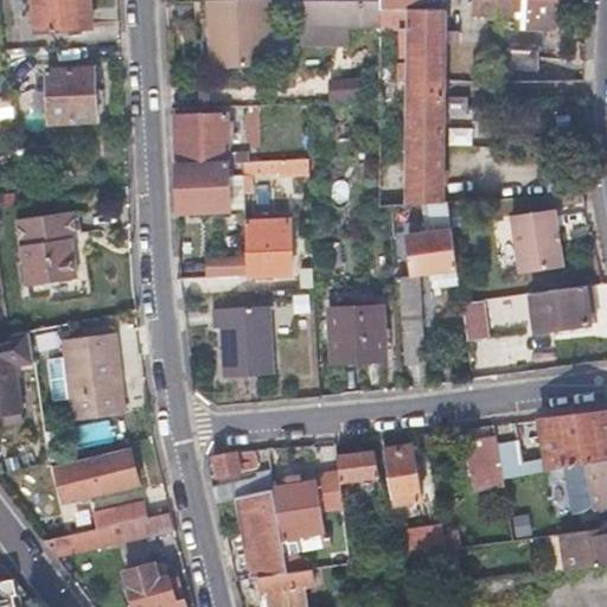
[(32,0),(32,6),(33,27),(88,27),(87,0),(32,0)]
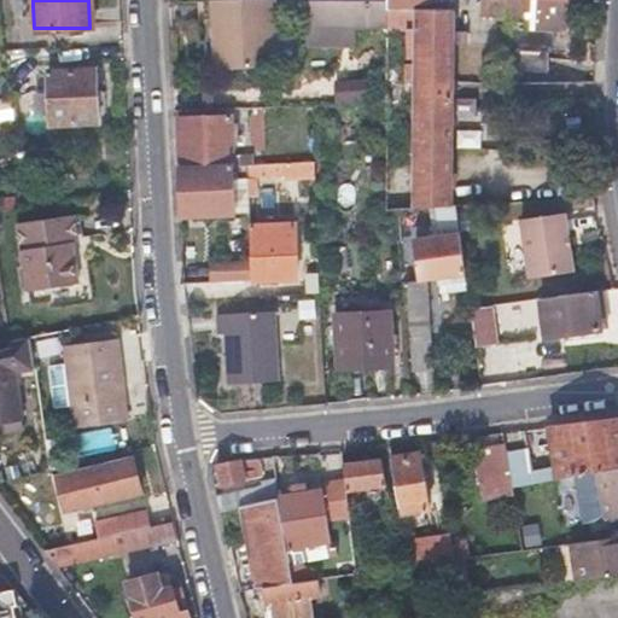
[(269,0),(207,0),(210,69),(273,66),(269,0)]
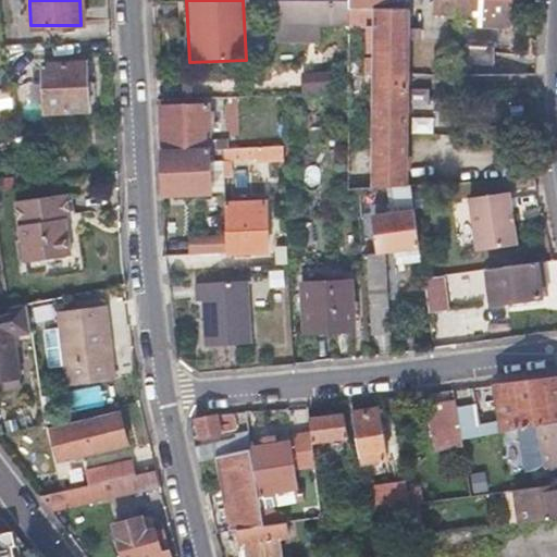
[(350,23),(350,8),(350,0),(273,0),(274,21),(350,23)]
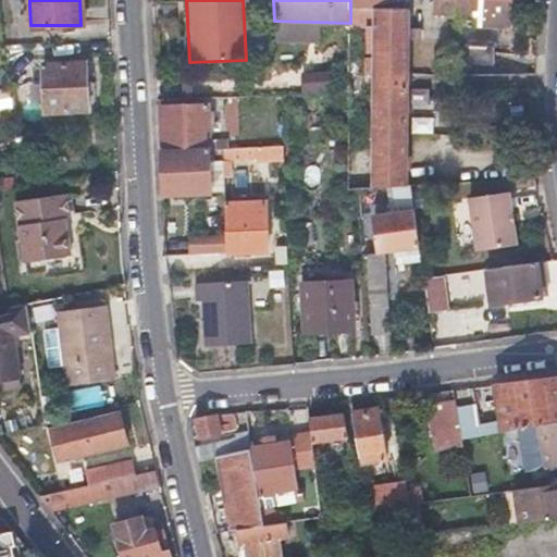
[(510,17),(510,0),(436,0),(435,16),(435,24),(507,26),(507,17),(510,17)]
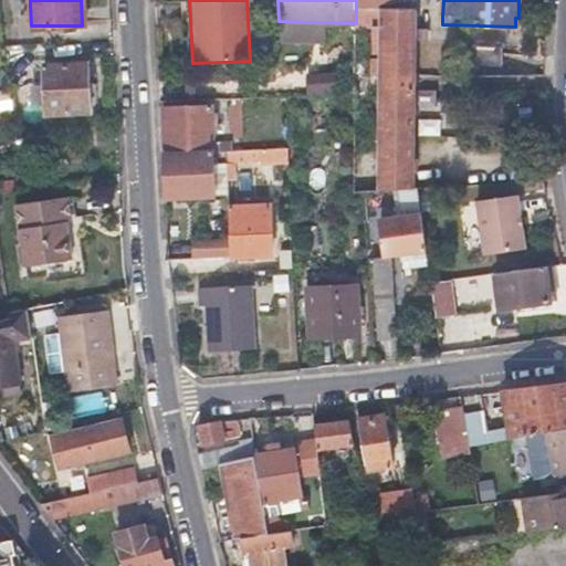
[(383,9),(356,8),(356,23),(356,25),(377,25),(383,25),(383,9)]
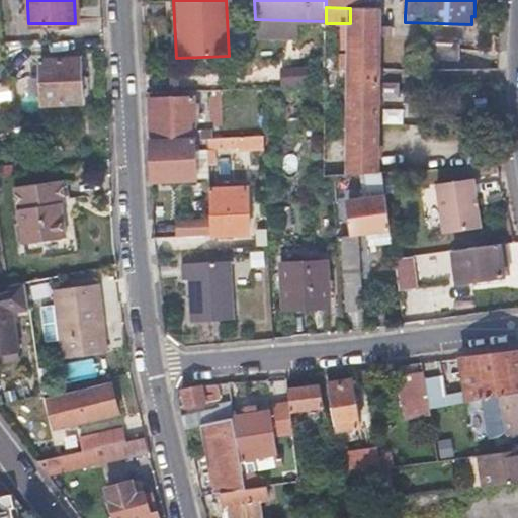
[(380,10),(354,9),(352,55),(343,55),(342,70),(351,70),(351,72),(353,72),(369,72),(378,72),(379,38),(391,38),(391,27),(379,26),(380,10)]
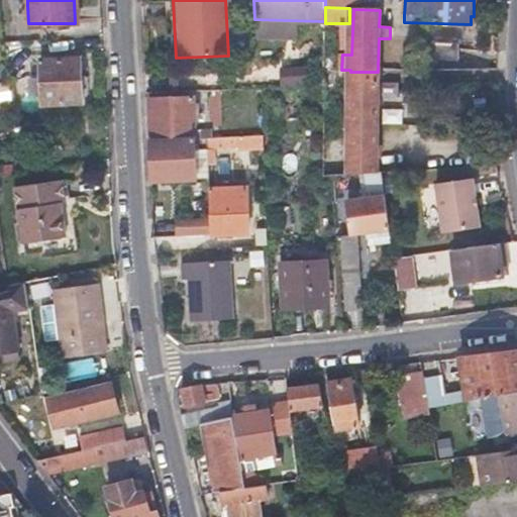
[(3,39),(4,48),(6,58),(27,57),(27,38),(3,39)]
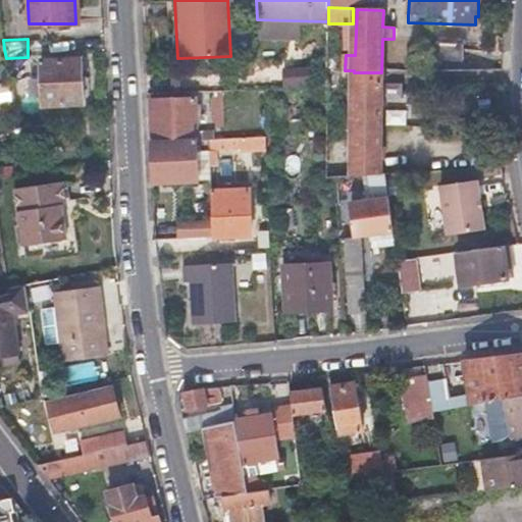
[(488,64),(489,39),(468,39),(467,64),(488,64)]
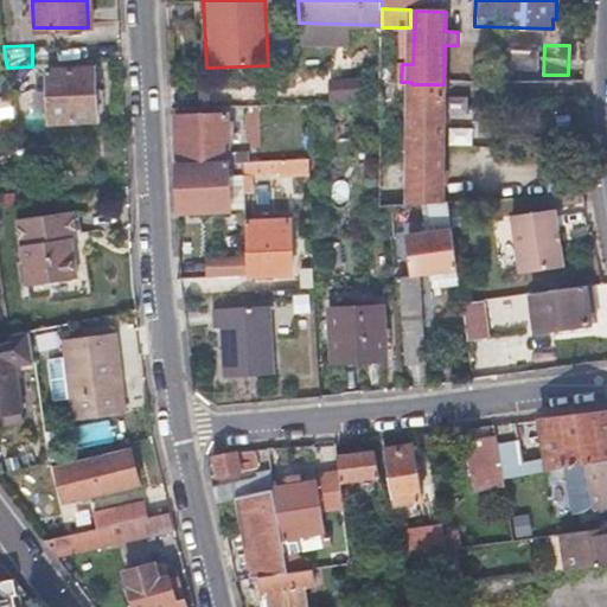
[(34,108),(42,108),(48,108),(49,120),(93,117),(90,68),(45,69),(46,91),(34,91),(34,108)]
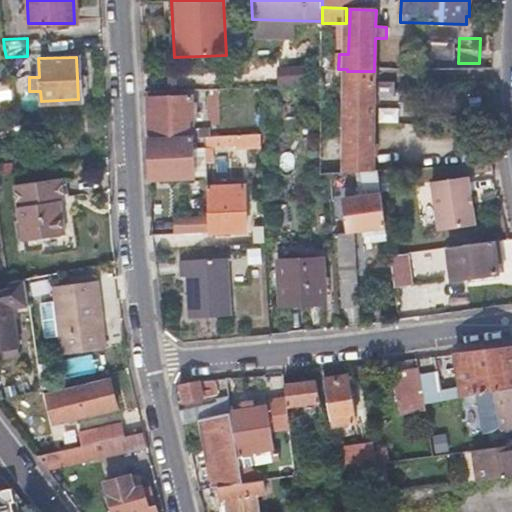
[(308,86),(309,66),(278,64),(277,84),(308,86)]
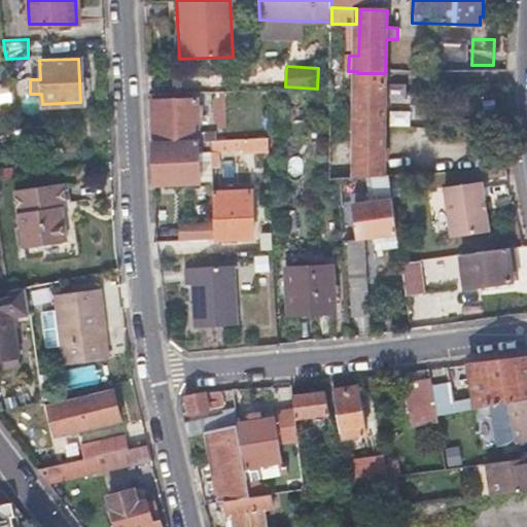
[(344,69),(330,69),(330,106),(343,106),(344,69)]
